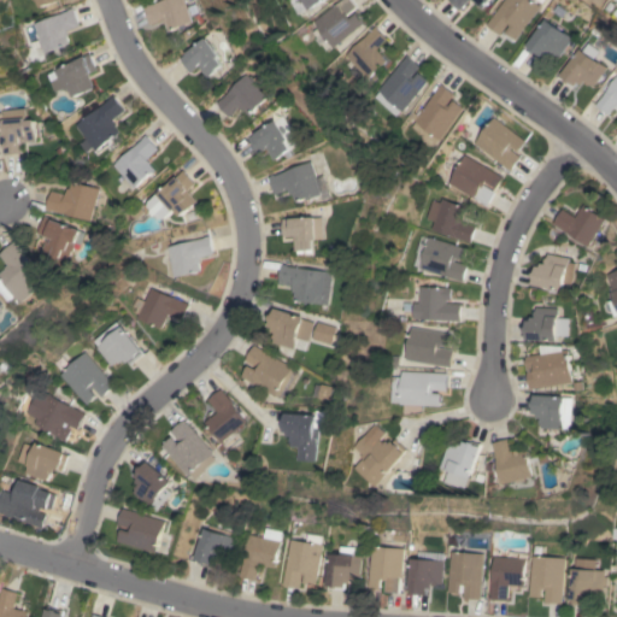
[(189,0),(198,21),(180,28),(180,29),(174,31),(170,23),(169,24),(166,19),(153,24),(146,6),(152,5),(152,6),(166,0),(189,0)]
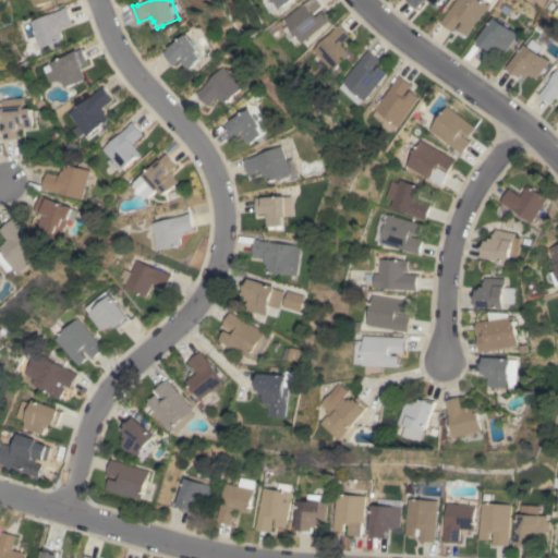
[(289,0),(276,9),(269,0),(289,0)]
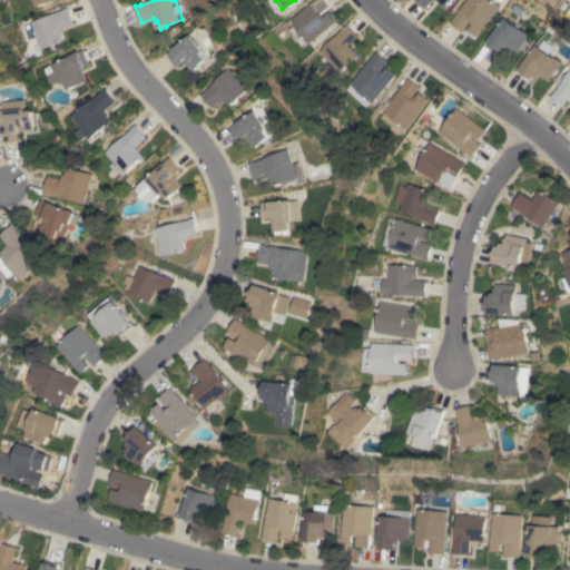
[(306,43),(288,19),(310,3),(310,5),(315,0),(324,0),(330,7),(321,13),(323,16),(330,11),(333,15),(332,16),(336,21),(306,43)]
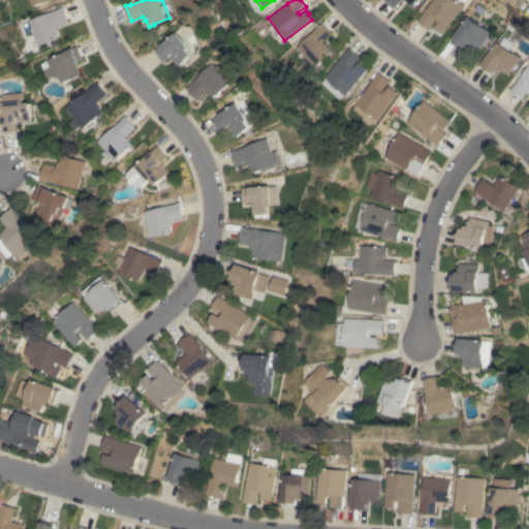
[(419,0),(413,7),(405,0),(401,0),(395,8),(386,0),(419,0)]
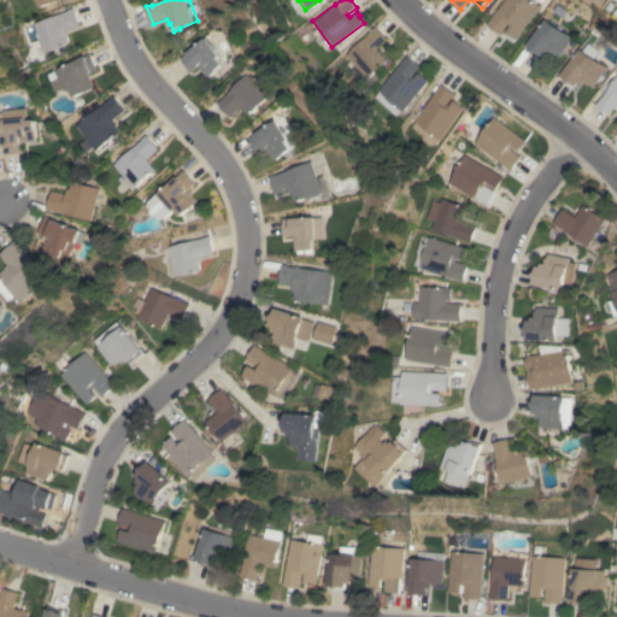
[(504,0),(532,0),(540,6),(517,40),(515,39),(513,41),(505,36),(507,33),(506,33),(507,30),(505,29),(500,35),(487,25),(504,0)]
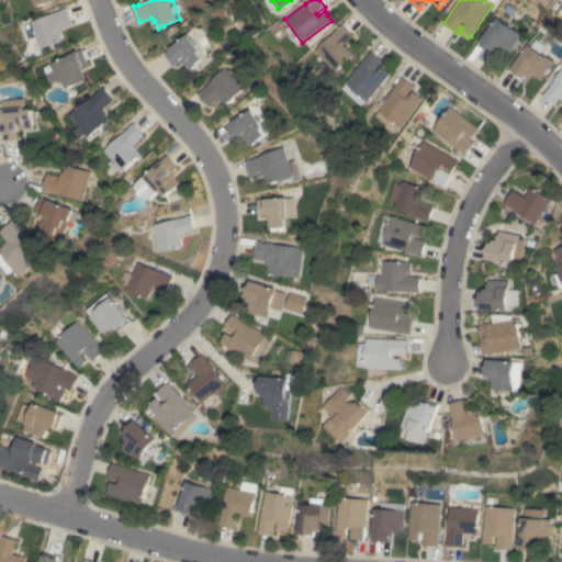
[(31,21),(63,9),(67,7),(74,23),(62,27),(63,31),(60,32),(64,40),(41,48),(31,21)]
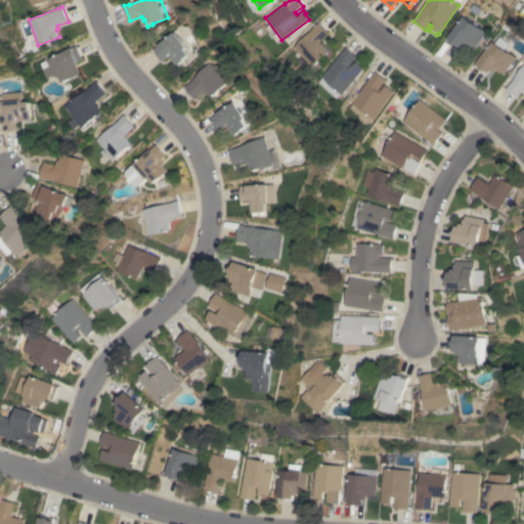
[(464,15),(486,32),(473,51),(464,45),(461,48),(460,47),(459,49),(447,42),(449,39),(448,38),(464,15)]
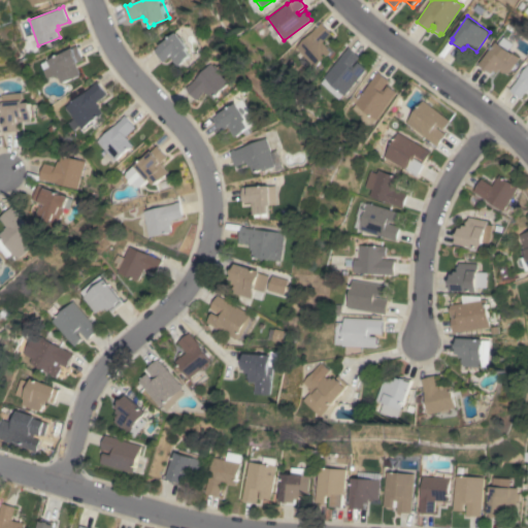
[(295,46),(322,22),(331,33),(322,42),(331,52),(314,68),(295,46)]
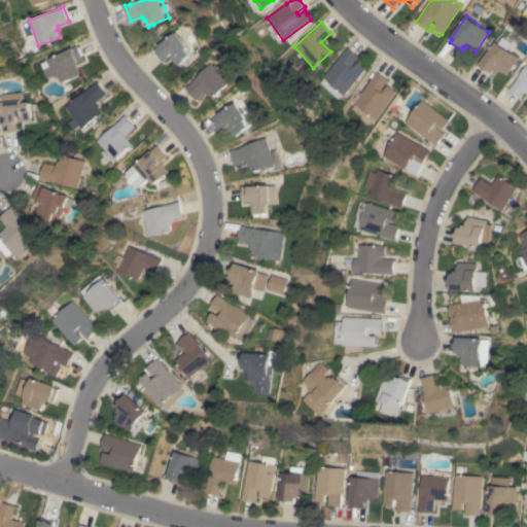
[(180,32),(191,47),(190,49),(195,56),(180,66),(173,57),(165,62),(155,49),(180,32)]
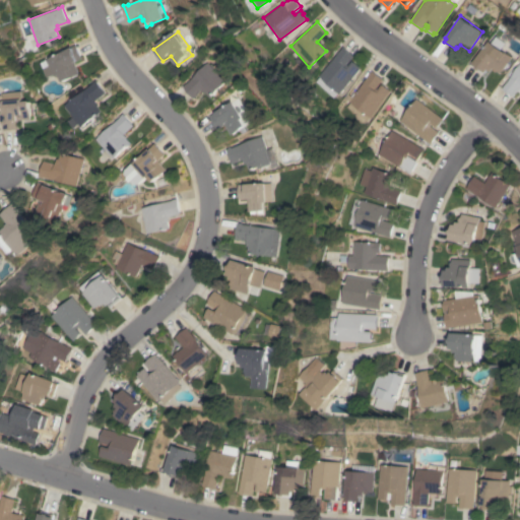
[(489,41),(512,57),(500,73),(497,71),(496,72),(493,69),(492,71),(488,69),(485,72),(484,71),(483,72),(473,65),(474,64),(473,63),(489,41)]
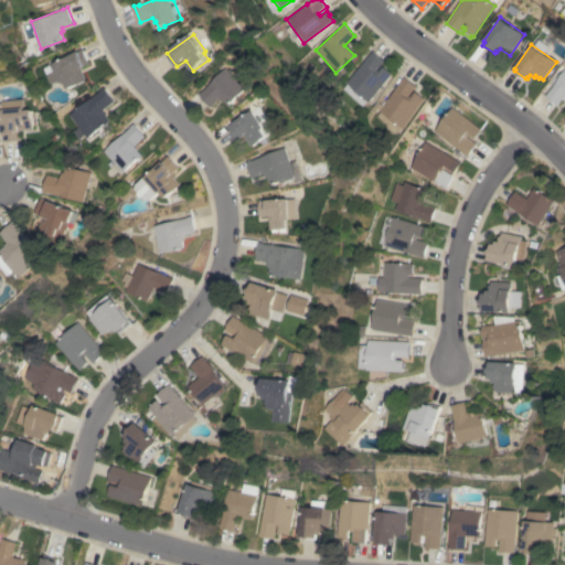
[(52,84),(48,74),(54,72),(51,65),(83,49),(89,63),(81,67),(87,80),(70,88),(66,82),(65,83),(63,83),(59,82),(59,81),(52,84)]
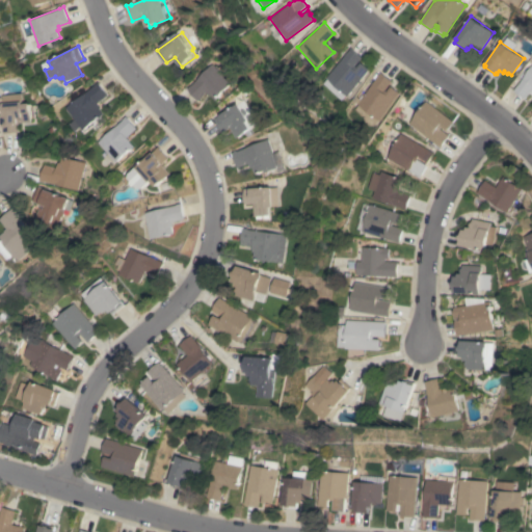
[(351,48),(363,57),(354,65),(356,68),(362,62),(370,70),(346,96),(345,96),(341,100),(322,83),(326,79),(325,77),(351,48)]
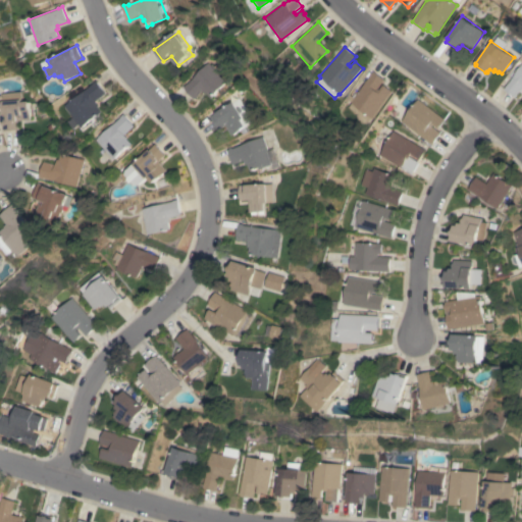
[(230,82),(214,97),(209,92),(208,93),(206,91),(197,99),(186,87),(190,84),(213,62),(230,82)]
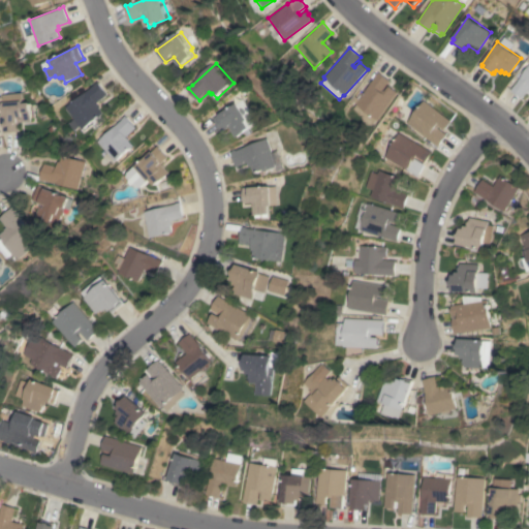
[(528,89),(522,98),(509,89),(528,63),(528,89)]
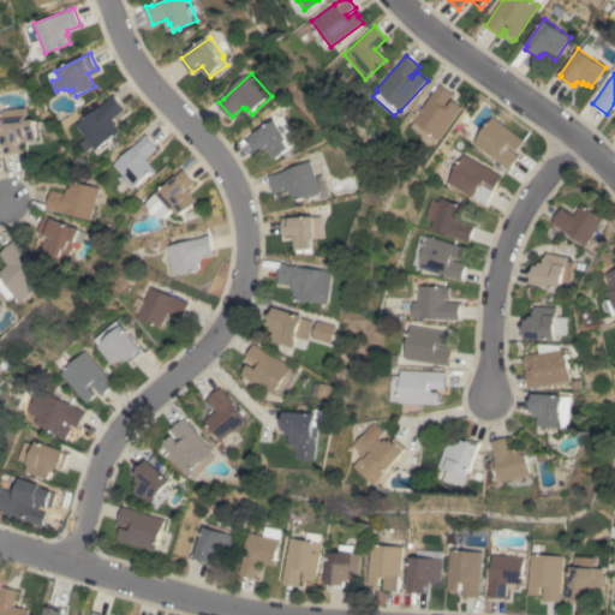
[(411,111),(417,115),(440,83),(454,94),(446,105),(448,106),(453,99),(464,107),(439,139),(437,138),(433,144),(427,144),(422,141),(421,135),(425,130),(407,115),(411,111)]
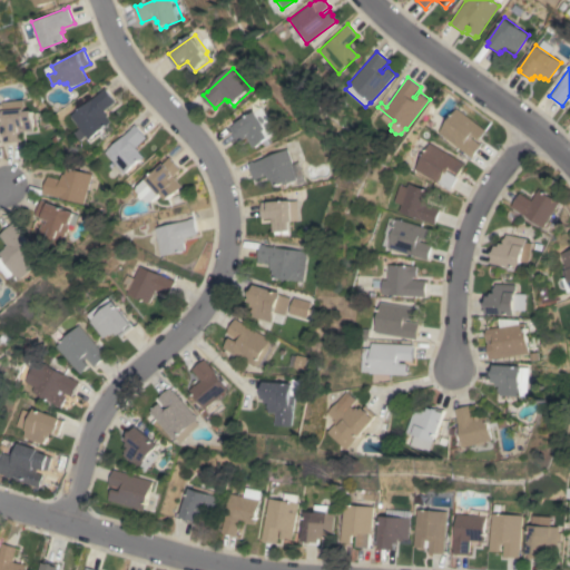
[(72,116),(102,91),(102,90),(106,87),(117,101),(106,110),(110,115),(108,116),(114,123),(91,139),(72,116)]
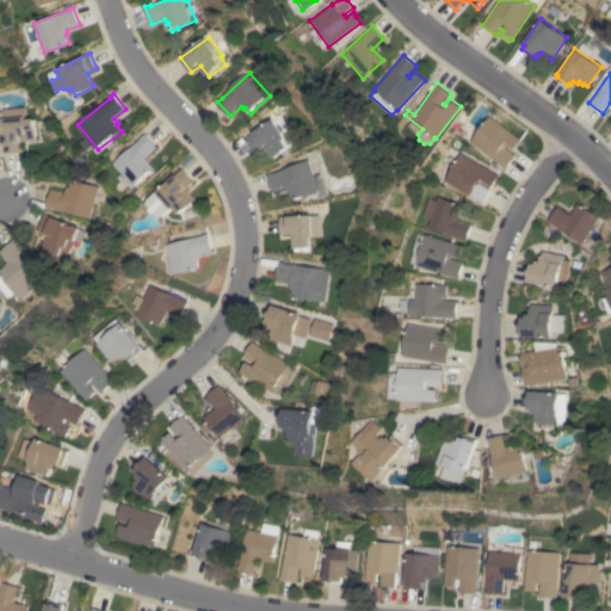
[(24,107),(25,119),(34,118),(36,140),(22,141),(22,152),(5,153),(1,118),(1,109),(24,107)]
